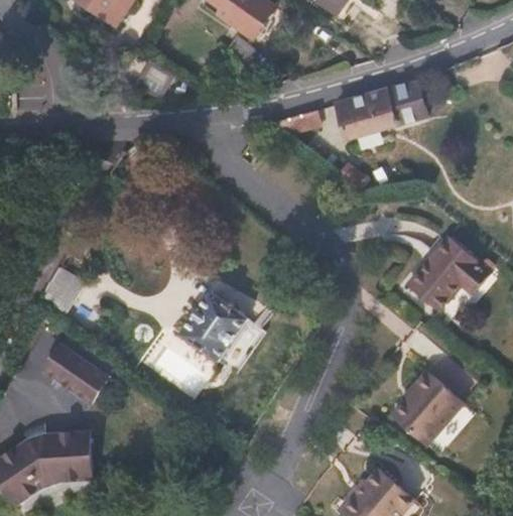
[(74,0),(115,27),(126,9),(132,0),(74,0)]
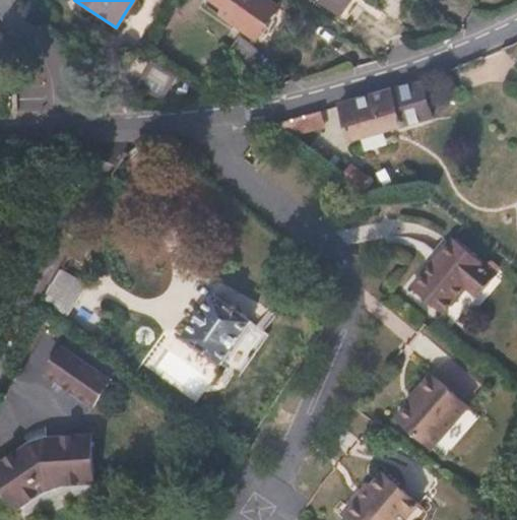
[(209,0),(205,6),(252,39),(263,22),(275,5),(267,0),(209,0)]
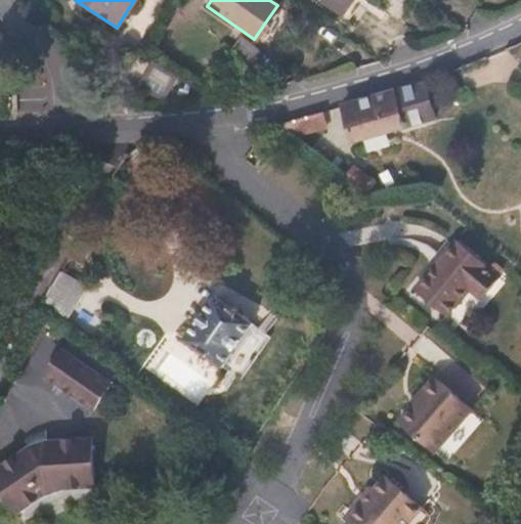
[(316,0),(341,16),(352,0),(316,0)]
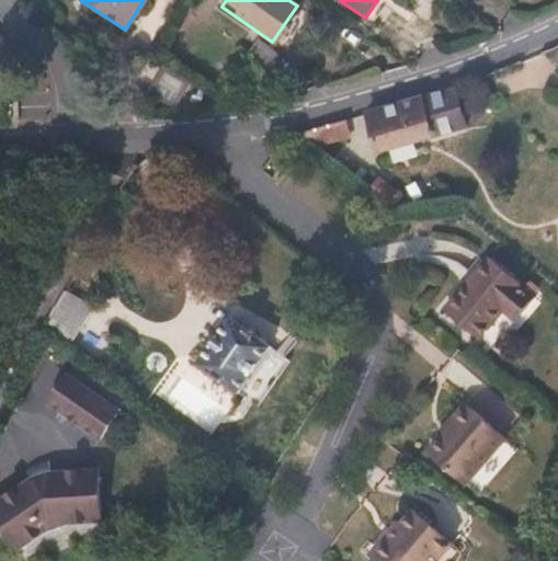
[(279,56),(257,39),(246,55),(268,71),(279,56)]
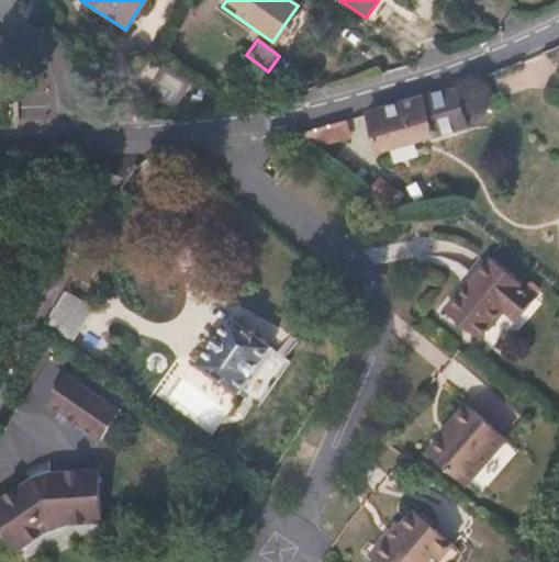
[(465,125),(453,87),(407,101),(365,113),(377,152),(465,125)]
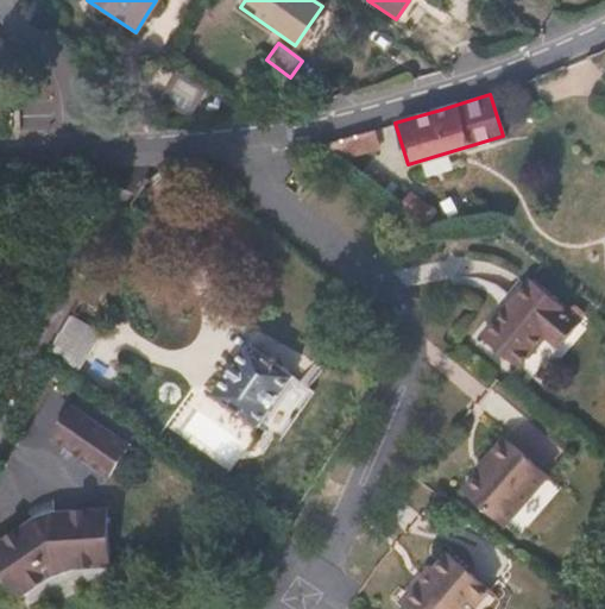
[(375,148),(371,131),(310,148),(327,161),(375,148)]
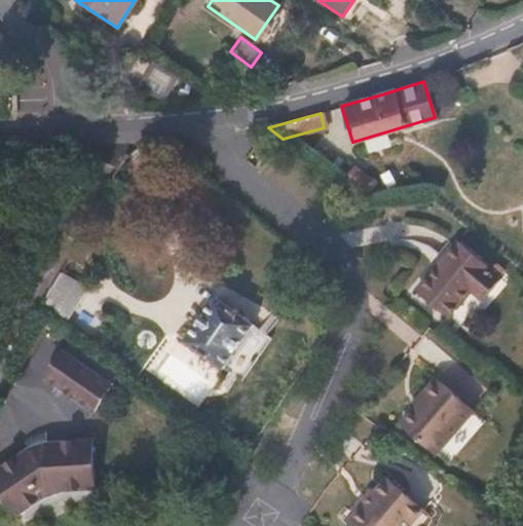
[(361,193),(370,180),(353,167),(344,181),(361,193)]
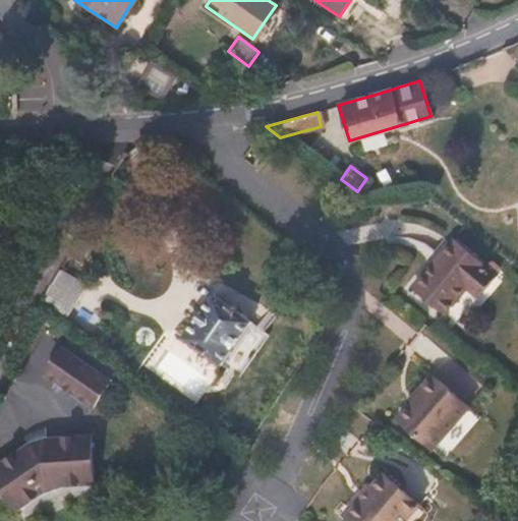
[(411,288),(442,314),(464,288),(476,297),(494,277),(482,267),(482,266),(452,239),(432,264),(411,288)]
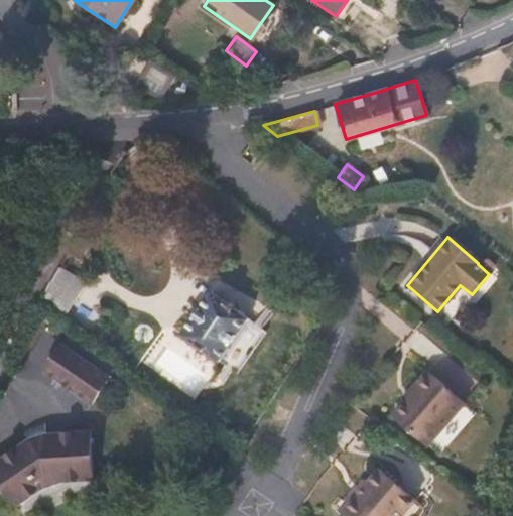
[(71,275),(56,267),(37,300),(61,319),(84,283),(71,275)]
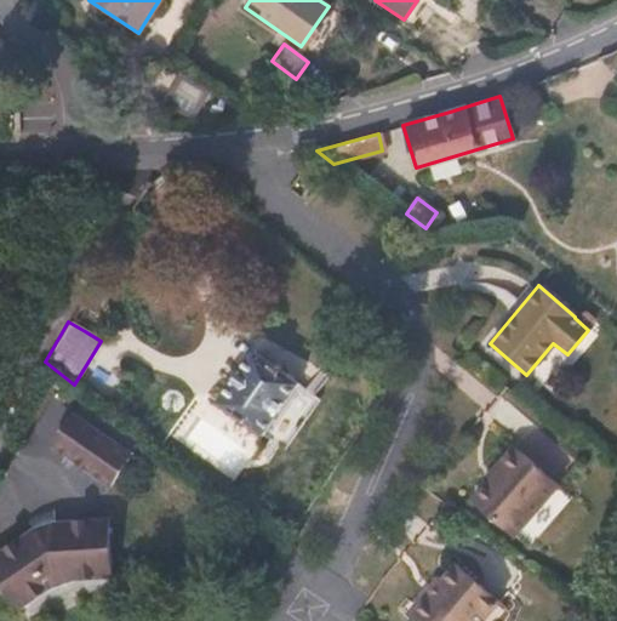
[(298,383),(253,352),(217,402),(261,434),(298,383)]
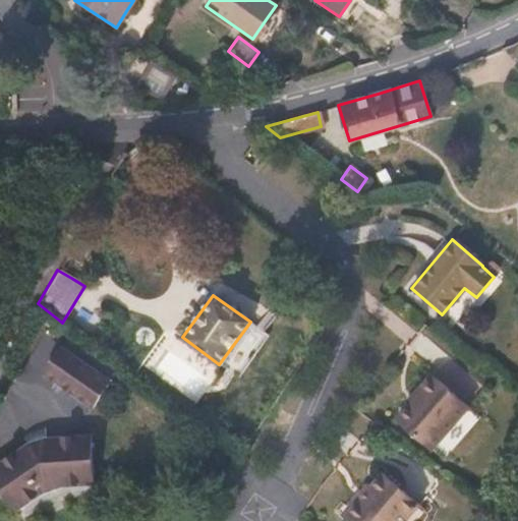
[(91,408),(110,381),(116,371),(69,340),(63,349),(61,347),(43,374),(91,408)]
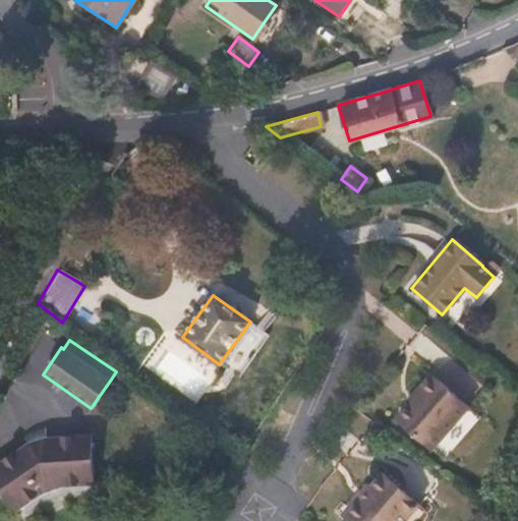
[(394,419),(430,451),(467,407),(432,377),(413,398),(394,419)]
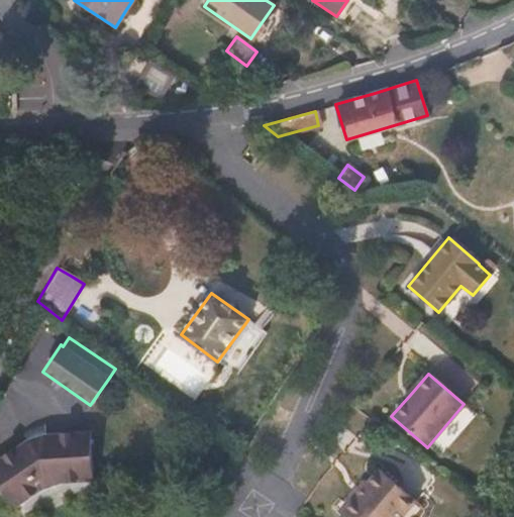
[(88,432),(42,436),(34,439),(26,441),(0,457),(0,482),(16,506),(42,490),(61,483),(92,481),(88,432)]
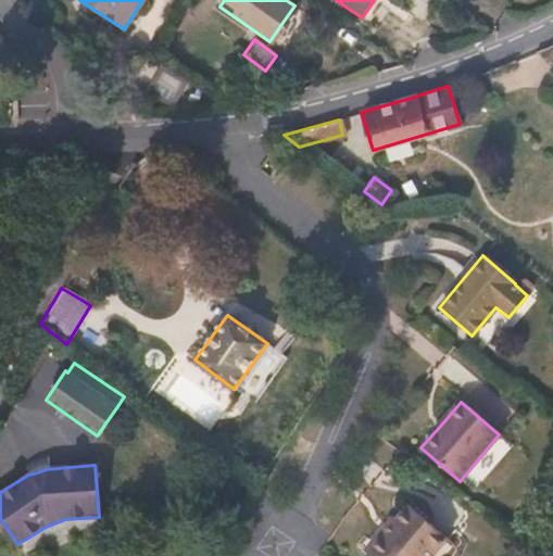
[(430,555),(445,539),(430,527),(407,507),(385,533),(381,530),(373,540),(365,550),(372,555),(430,555)]
